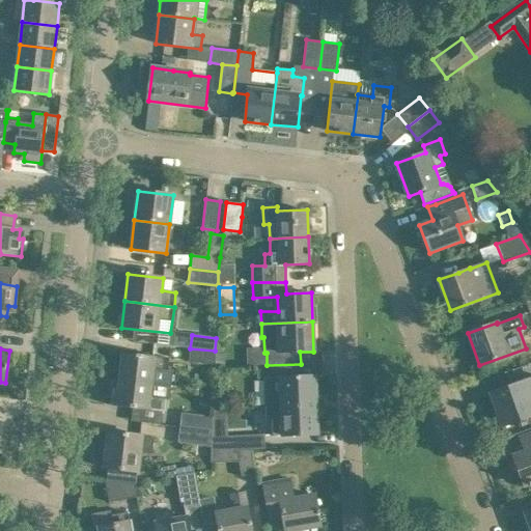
[(215,354),(215,351),(190,348),(189,361),(215,365),(215,354)]
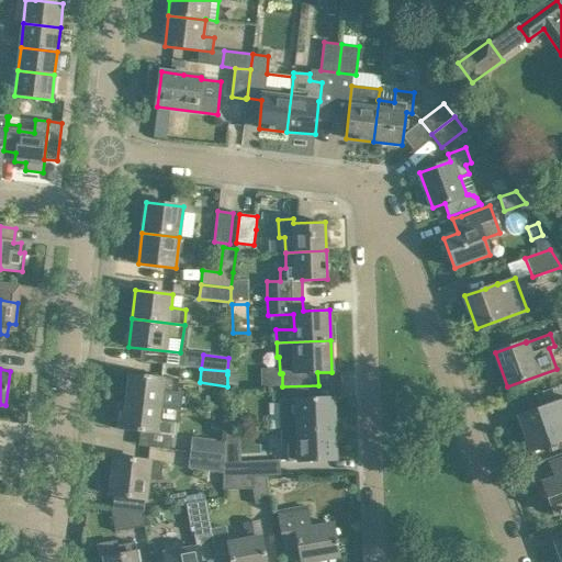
[(127,372),(125,401),(181,408),(182,391),(178,391),(179,378),(127,372)]
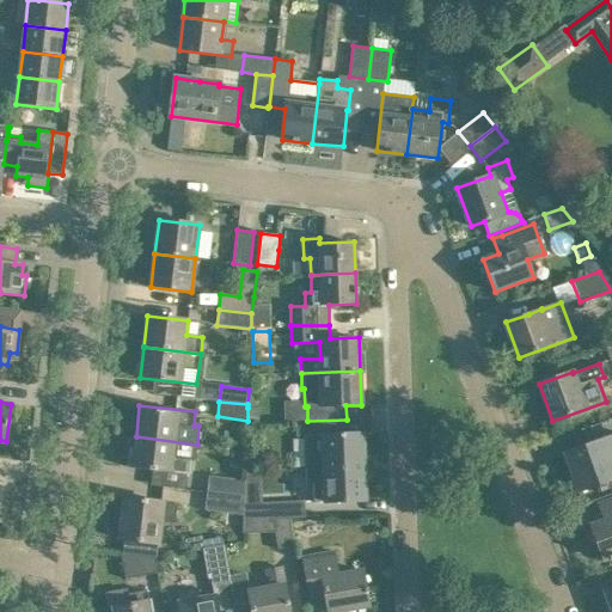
[(248,408),(248,421),(256,421),(257,409),(248,408)]
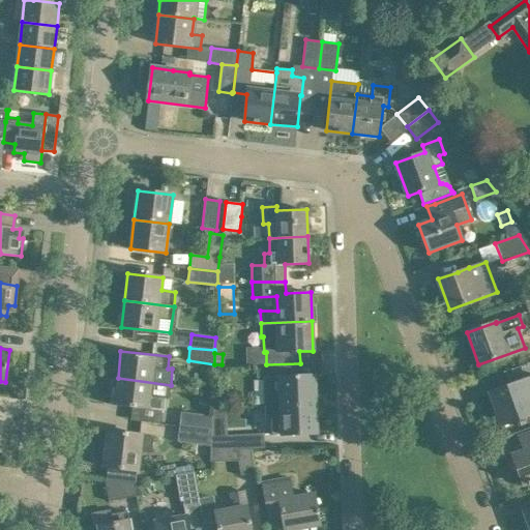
[(264,378),(265,406),(315,405),(314,375),(300,376),(300,363),(266,364),(257,364),(257,379),(264,378)]
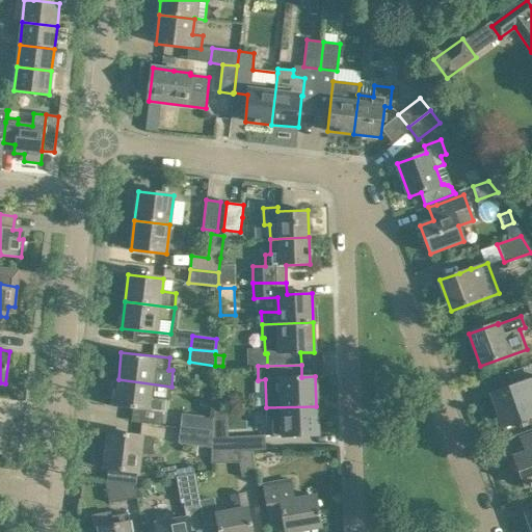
[(193,369),(191,382),(204,384),(206,371),(193,369)]
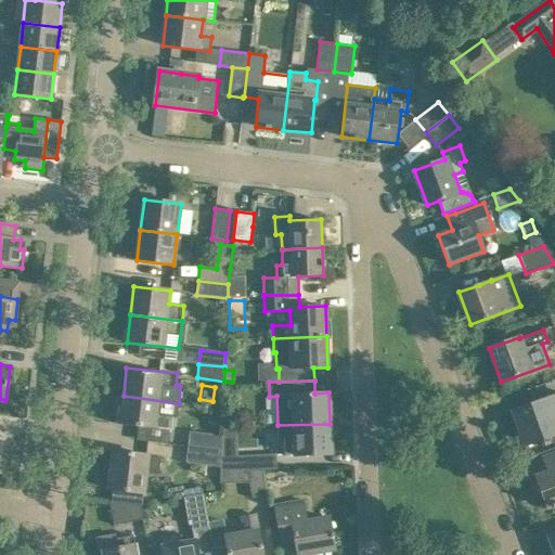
[(554,395),(532,403),(512,411),(525,446),(554,434),(554,395)]
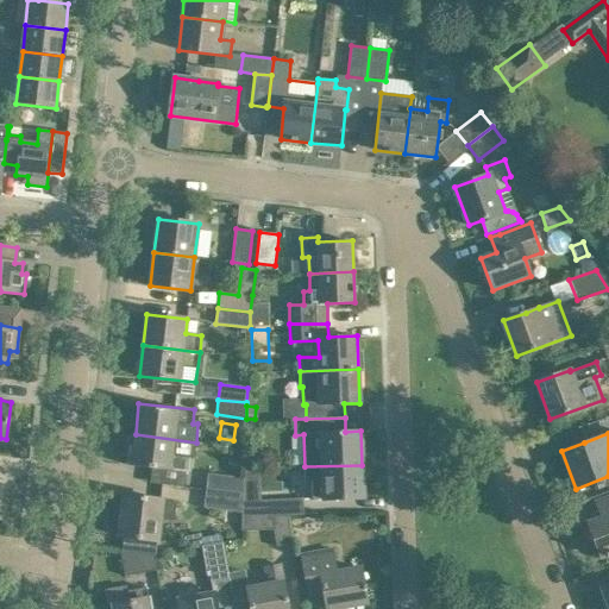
[(195,458),(196,443),(136,434),(135,446),(131,446),(129,465),(188,471),(189,458),(195,458)]
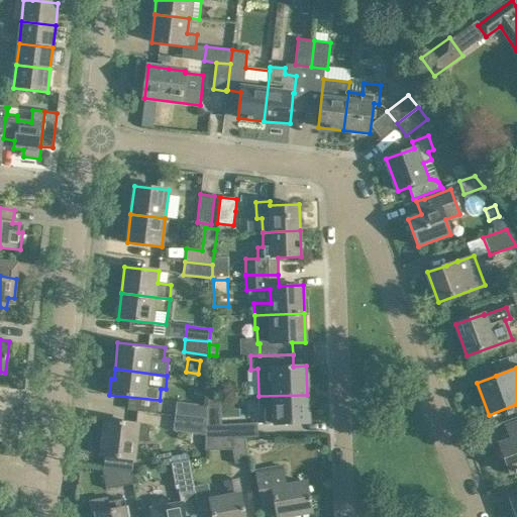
[(196,379),(195,392),(206,393),(208,380),(196,379)]
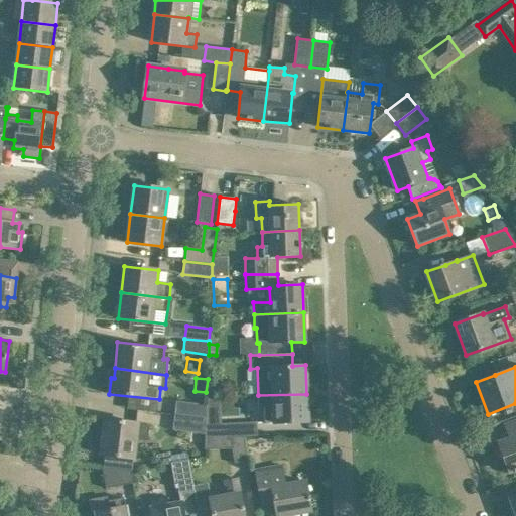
[(307,422),(306,394),(258,395),(258,396),(248,396),(249,407),(253,408),(253,422),(257,422),(265,422),(265,423),(307,422)]
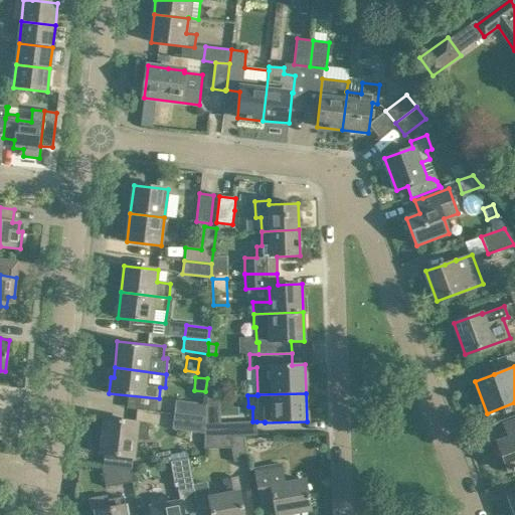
[(205,404),(176,400),(174,413),(205,417),(205,404)]
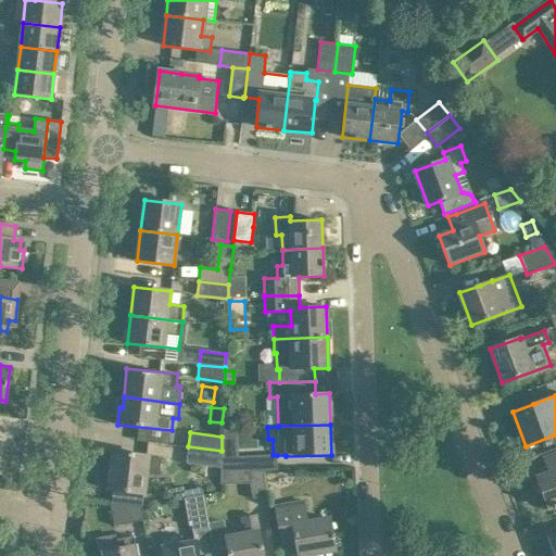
[(222,451),(188,446),(186,464),(220,468),(220,463),(222,451)]
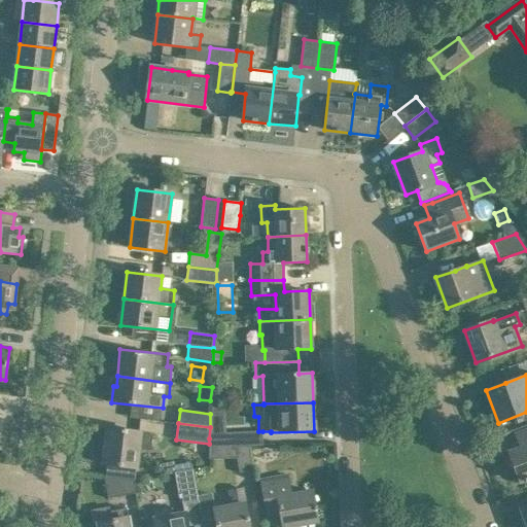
[(152,433),(129,431),(108,428),(104,464),(136,467),(139,449),(150,451),(152,433)]
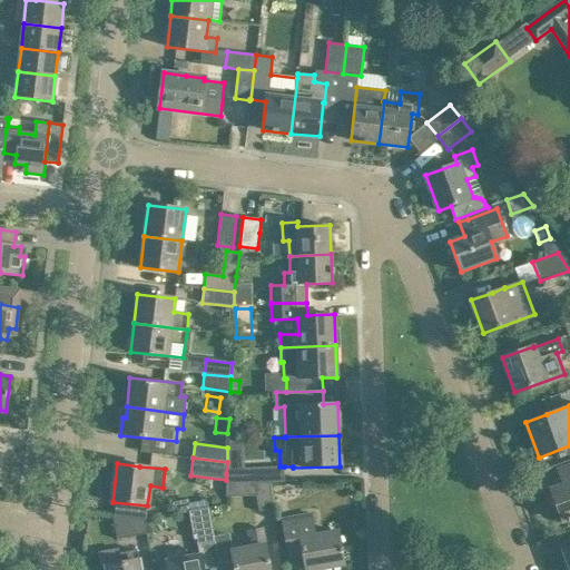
[(569,465),(558,470),(562,484),(550,489),(561,521),(569,517),(569,465)]
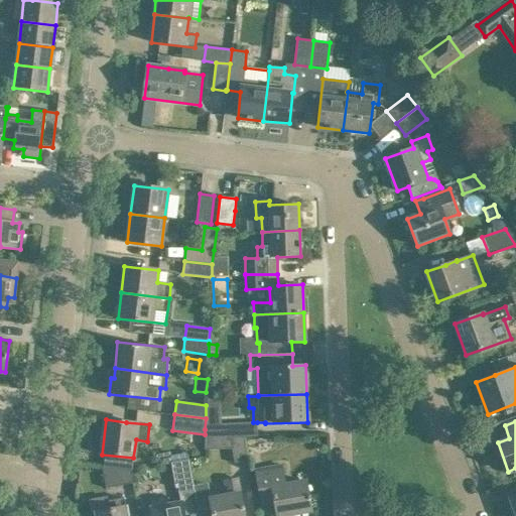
[(225,428),(205,429),(205,434),(205,437),(244,436),(257,435),(257,422),(253,422),(224,423),(225,428)]
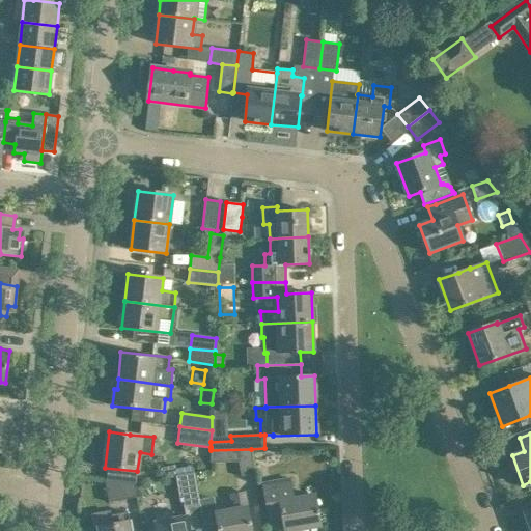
[(251,449),(211,450),(211,463),(239,460),(241,476),(255,474),(251,449)]
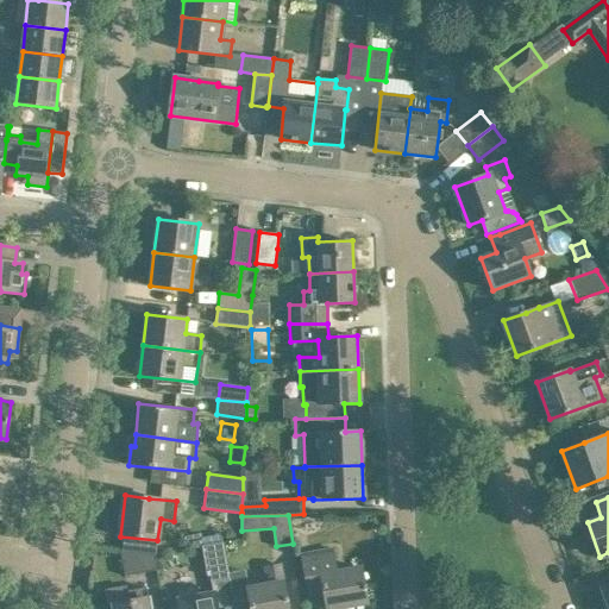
[(183,535),(186,548),(201,546),(223,542),(221,533),(201,537),(200,533),(183,535)]
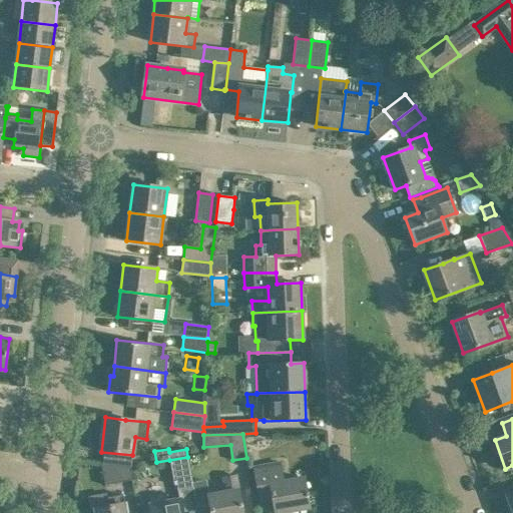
[(178,490),(193,487),(192,483),(187,457),(169,460),(174,485),(177,485),(178,490)]
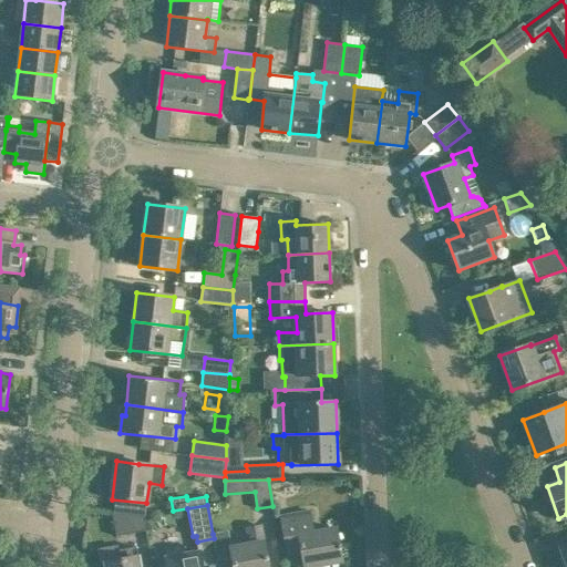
[(280,516),(287,550),(301,548),(303,566),(309,566),(342,562),(336,528),(312,533),(309,511),(280,516)]
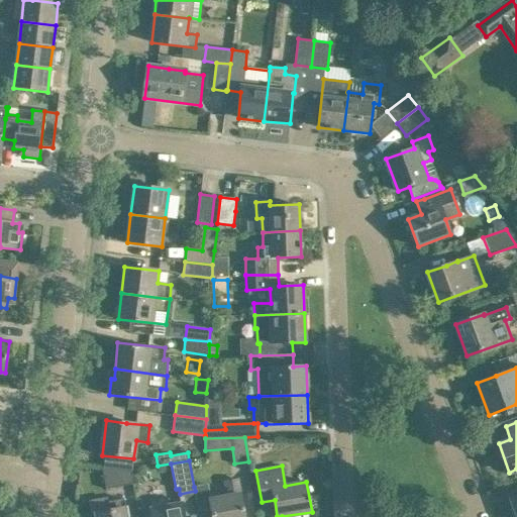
[(106,489),(133,484),(131,471),(102,468),(106,489)]
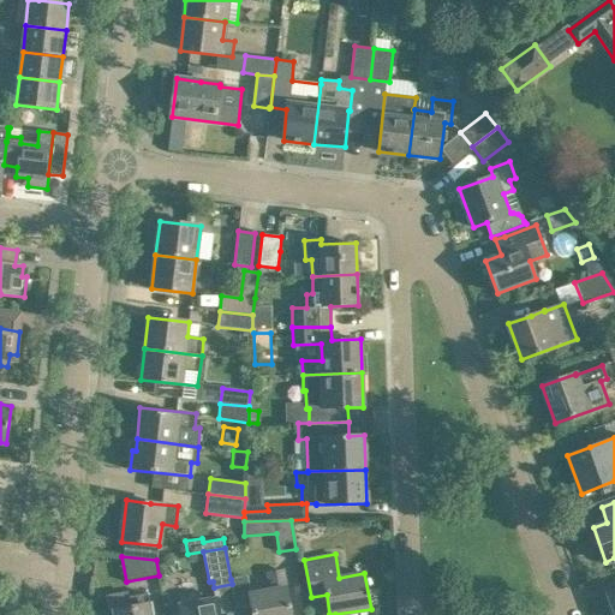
[(269,589),(233,595),(237,614),(291,614),(284,568),(267,572),(269,589)]
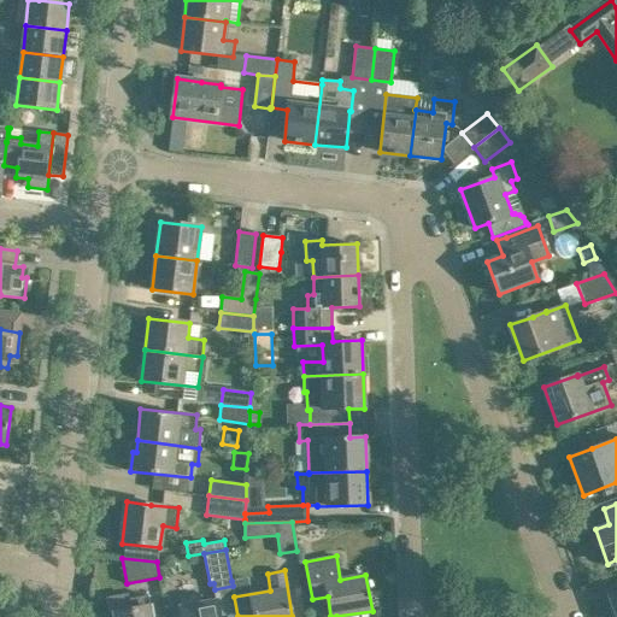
[(219,616),(217,601),(198,605),(195,594),(178,597),(181,609),(180,609),(181,616),(219,616)]
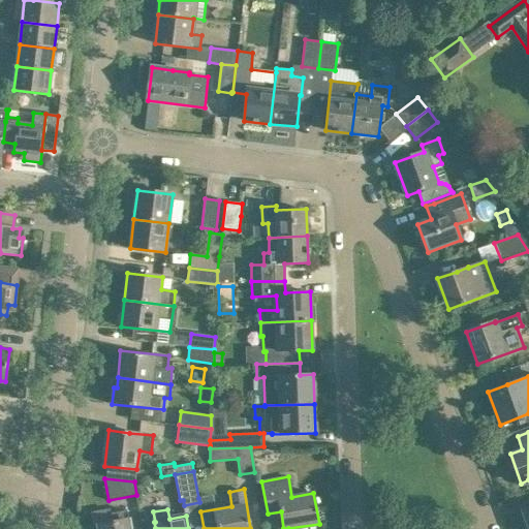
[(130,528),(127,510),(121,511),(111,512),(113,523),(98,526),(98,528),(130,528)]
